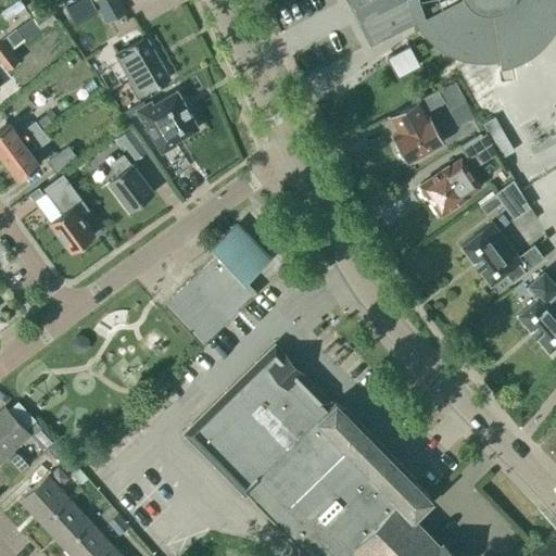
[(19,0),(17,0),(0,11),(0,12),(4,21),(24,8),(24,7),(22,4),(19,0)]
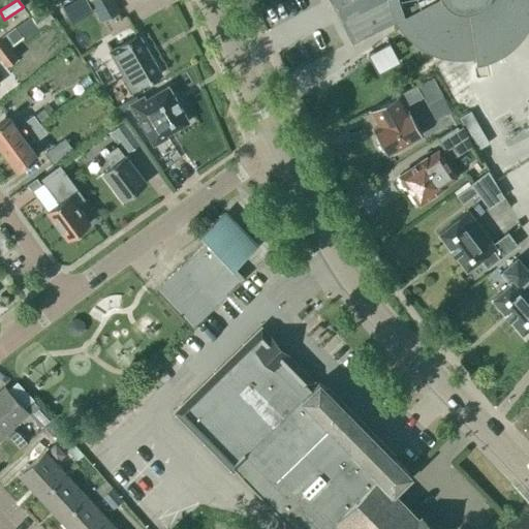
[(88,0),(101,22),(120,11),(113,0),(88,0)]
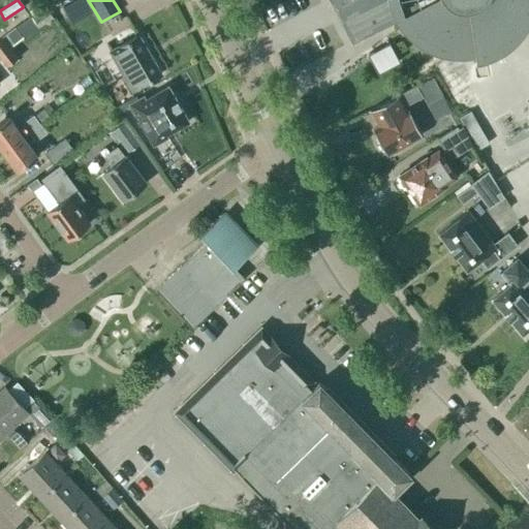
[(528,0),(332,0),(337,8),(341,6),(359,39),(403,16),(406,21),(408,24),(411,28),(414,31),(417,34),(422,37),(425,40),(429,42),(433,44),(437,47),(441,49),(446,50),(450,51),(455,52),(460,52),(464,52),(469,52),(473,52),(478,51),(483,50),(487,49),(491,47),(495,45),(500,42),(504,40),(507,37),(511,35),(515,31),(518,28),(521,25),(523,21),(526,17),(528,12),(528,10),(528,0)]
